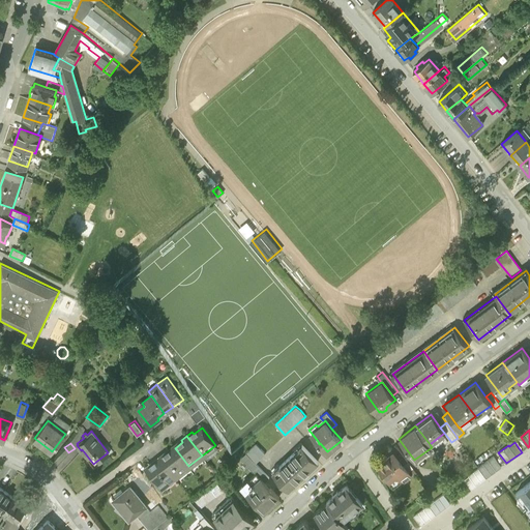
[(255,443),(246,452),(256,462),(265,453),(255,443)]
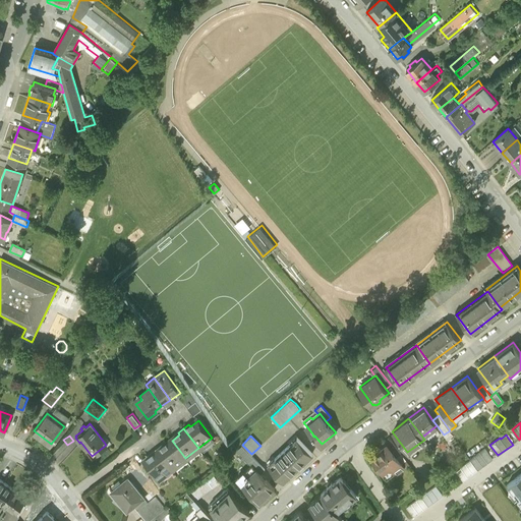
[(312,452),(297,436),(269,463),(284,479),(297,467),(297,468),(301,464),(301,463),(312,452)]
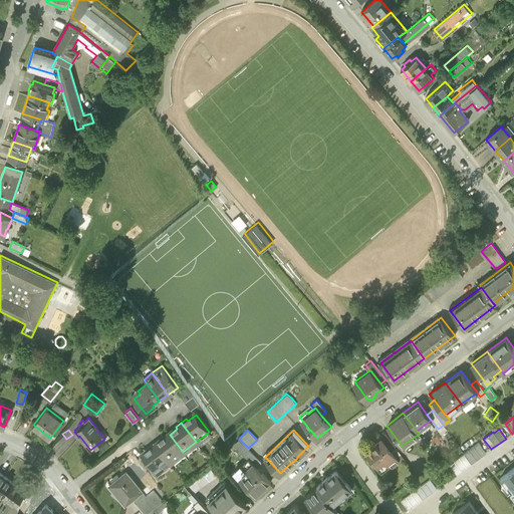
[(160,439),(155,443),(170,462),(183,452),(170,435),(162,441),(160,439)]
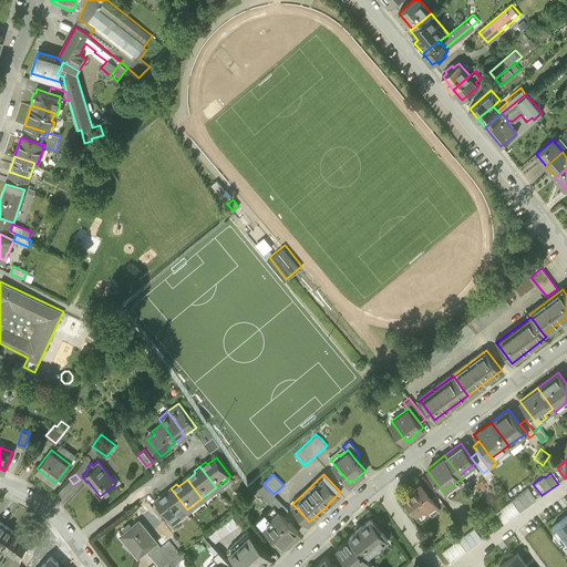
[(440,509),(421,483),(403,495),(416,513),(425,507),(431,516),(440,509)]
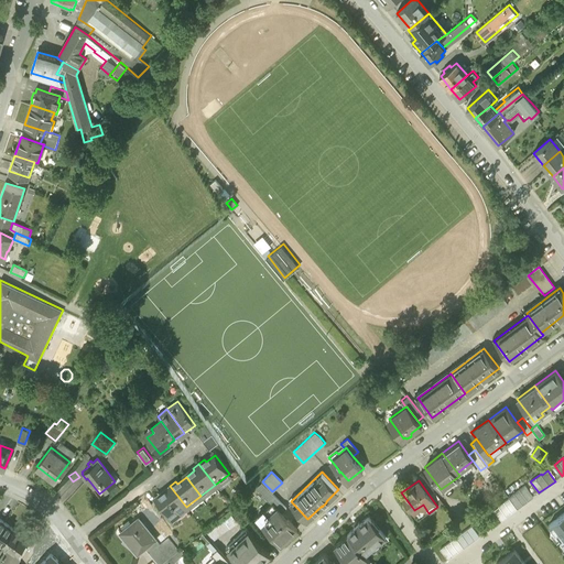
[(272,491),(262,481),(257,486),(272,502),(272,501),(282,512),(286,507),(272,491)]
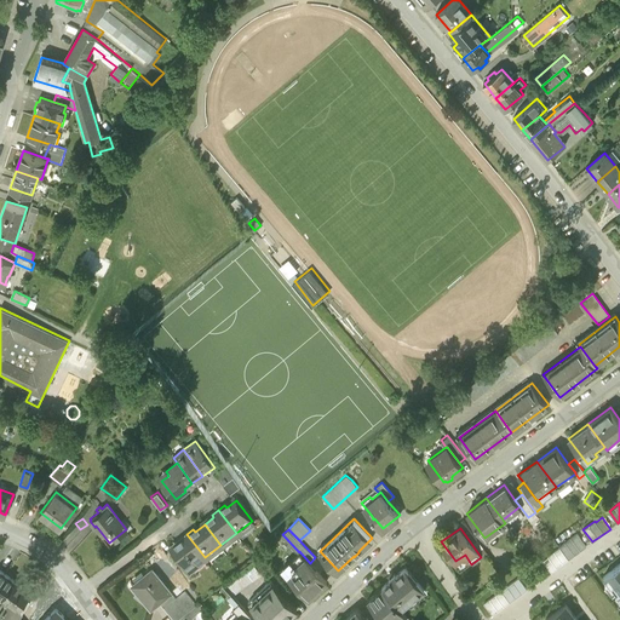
[(188,569),(205,557),(187,534),(181,538),(182,540),(172,547),(188,569)]
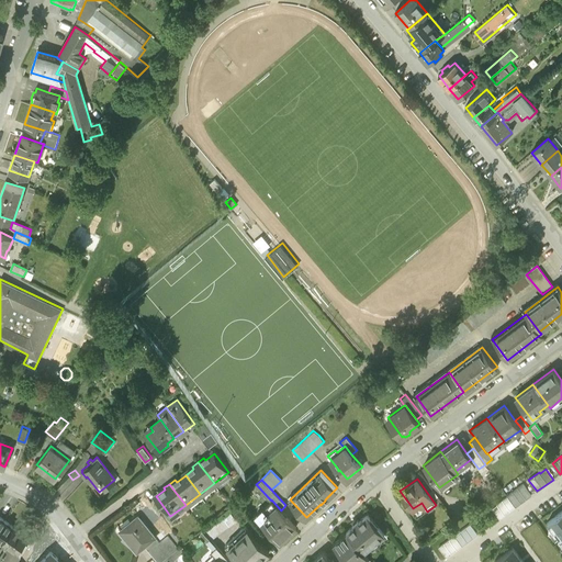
[(523,484),(507,495),(507,496),(515,506),(516,507),(531,495),(523,484)]
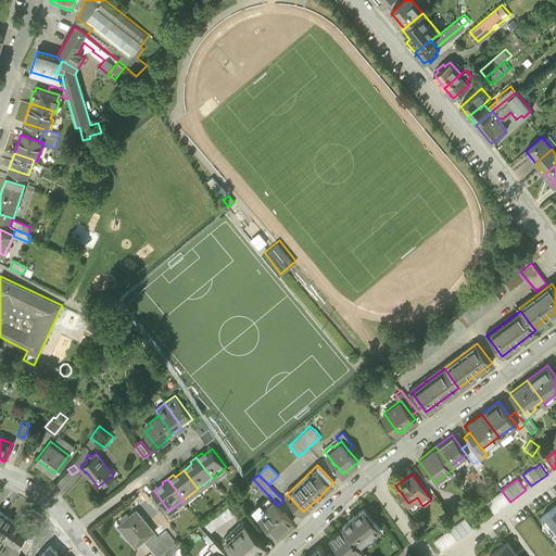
[(509,501),(502,491),(492,498),(487,503),(494,513),(500,509),(500,508),(509,501)]
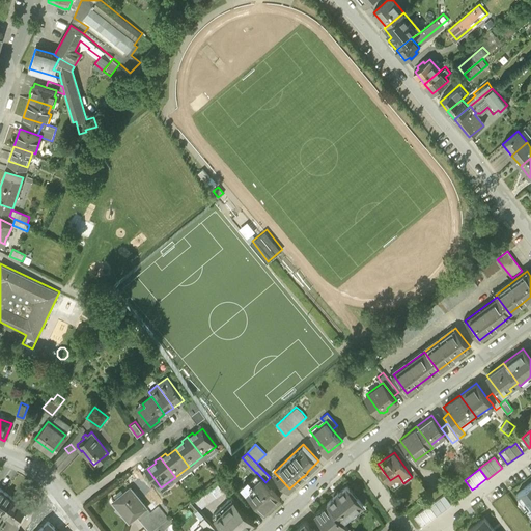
[(256,472),(256,473),(242,485),(256,501),(255,502),(264,511),(280,497),(266,482),(256,472)]
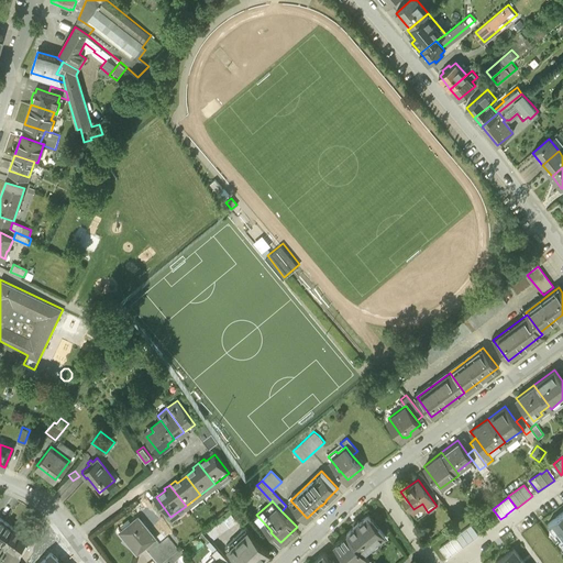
[(562,511),(548,523),(562,542),(562,511)]
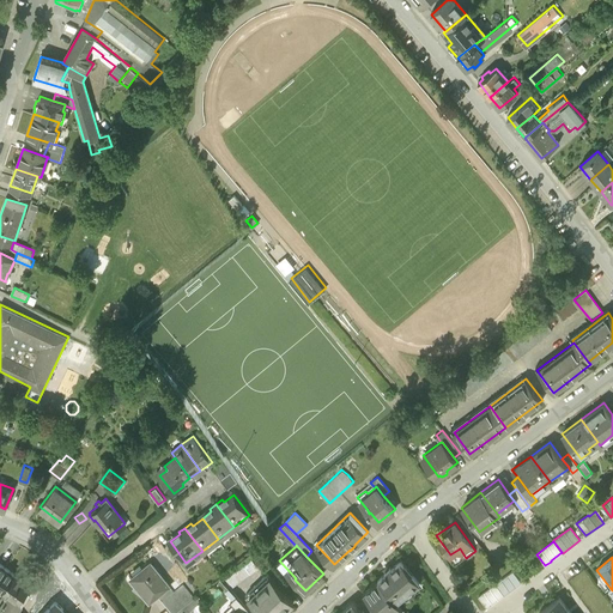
[(406,568),(400,560),(392,568),(390,566),(384,570),(386,572),(377,580),(395,600),(406,592),(407,593),(419,583),(411,572),(410,575),(405,569),(406,568)]
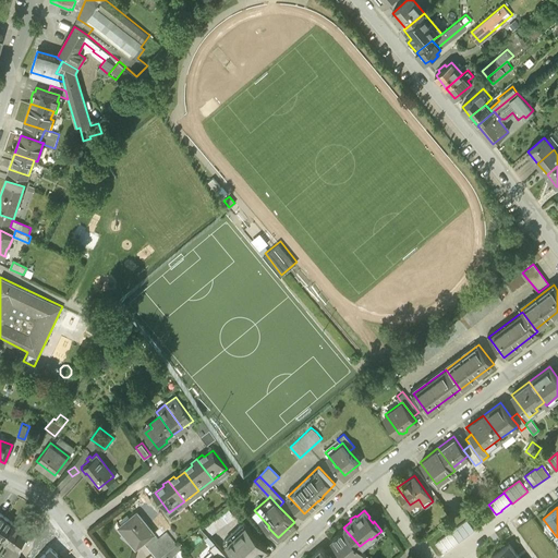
[(0,542),(3,537),(14,523),(0,512),(0,542)]
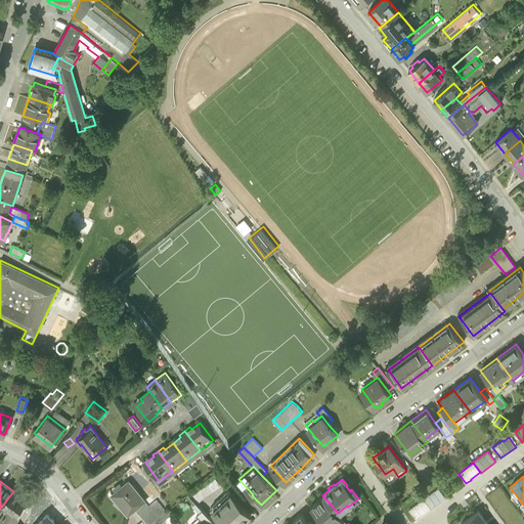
[(128,481),(111,494),(126,514),(133,509),(143,500),(128,481)]
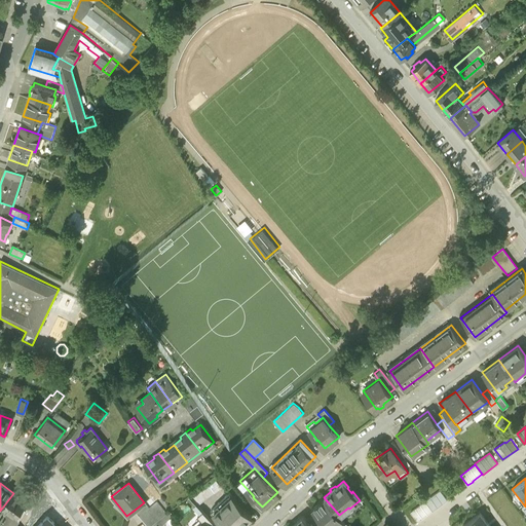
[(214,493),(208,485),(190,497),(197,506),(214,493)]
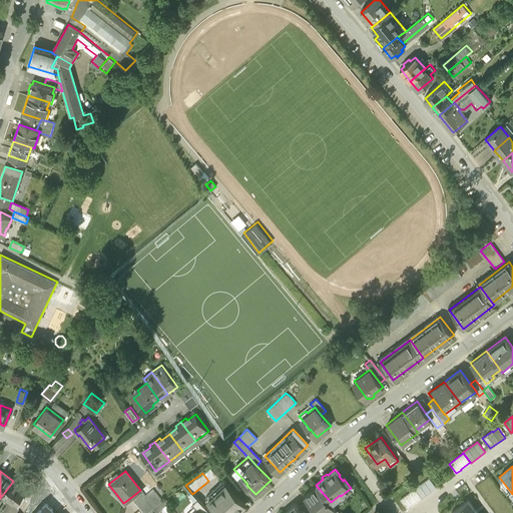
[(3,494),(8,498),(0,508),(0,512),(12,512),(14,511),(24,498),(21,496),(26,490),(13,481),(3,494)]
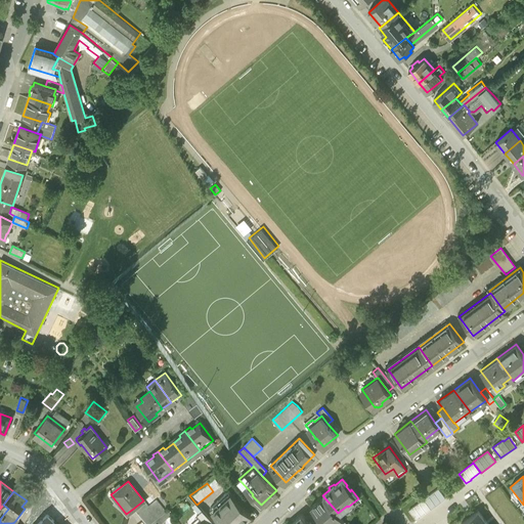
[(239,523),(251,515),(228,491),(209,510),(222,523),(239,523)]
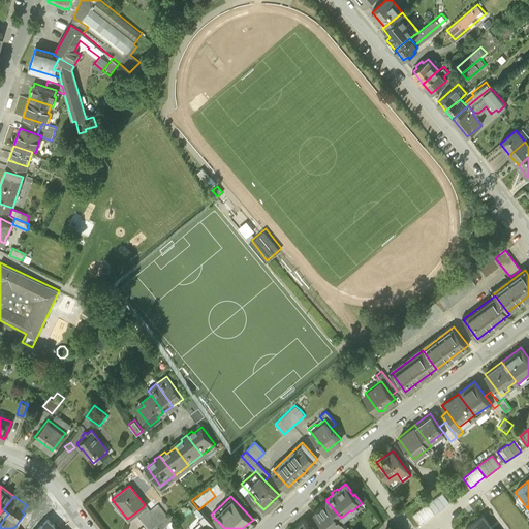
[(341,518),(325,500),(313,510),(328,528),(342,528),(347,525),(341,518)]
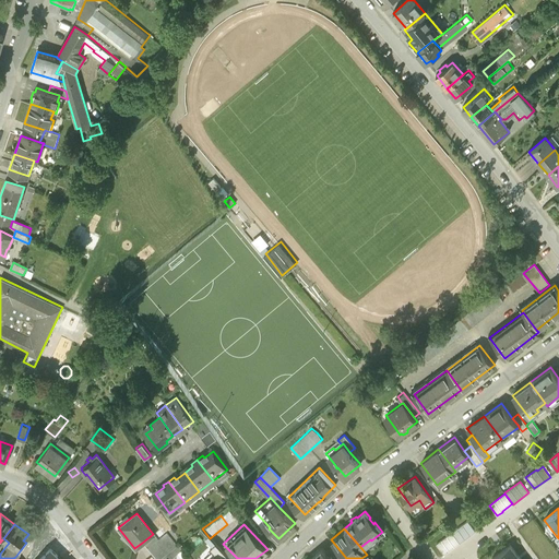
[(153,534),(142,543),(155,558),(158,558),(177,545),(166,532),(157,539),(153,534)]
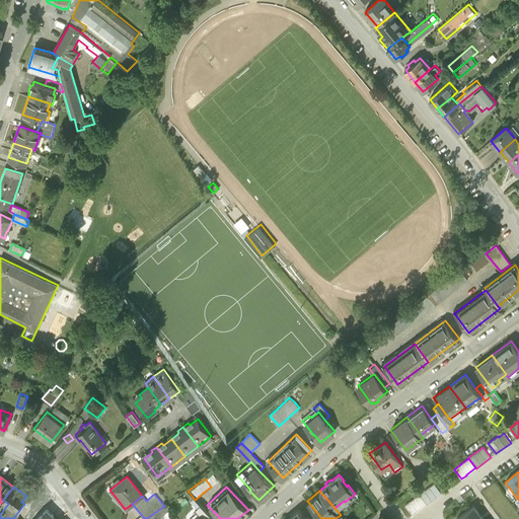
[(427,504),(420,494),(404,505),(413,514),(427,504)]
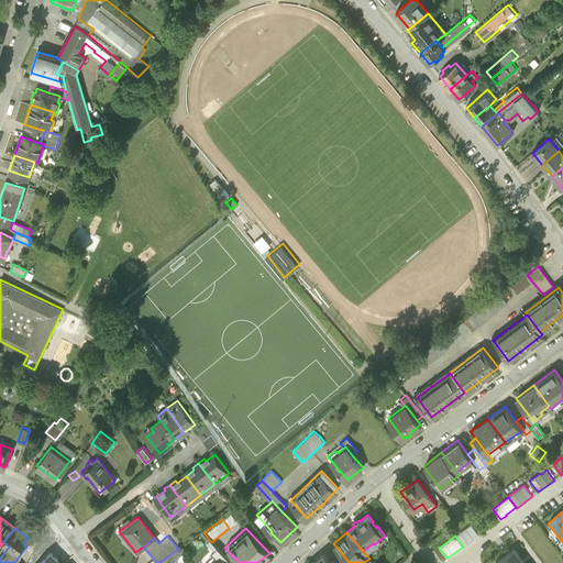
[(172,562),(185,553),(180,548),(178,549),(159,562),(172,562)]
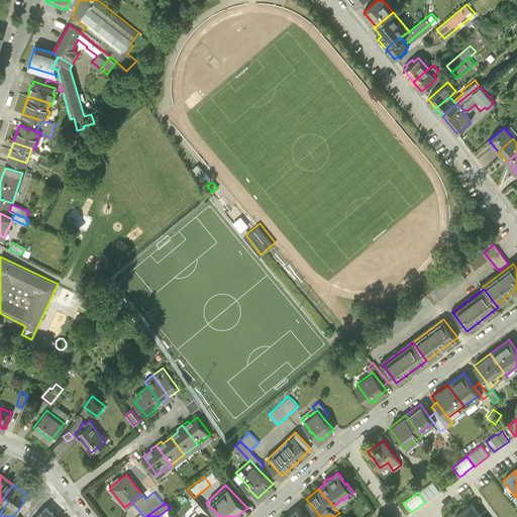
[(200,513),(203,516),(212,516),(199,503),(194,507),(200,513)]
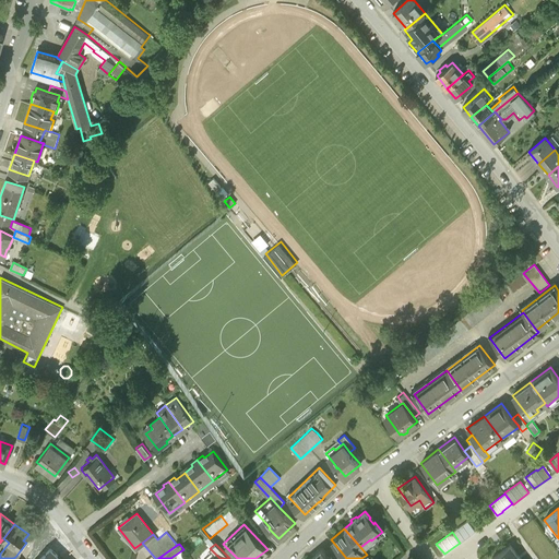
[(491,558),(509,558),(516,554),(510,545),(491,558)]
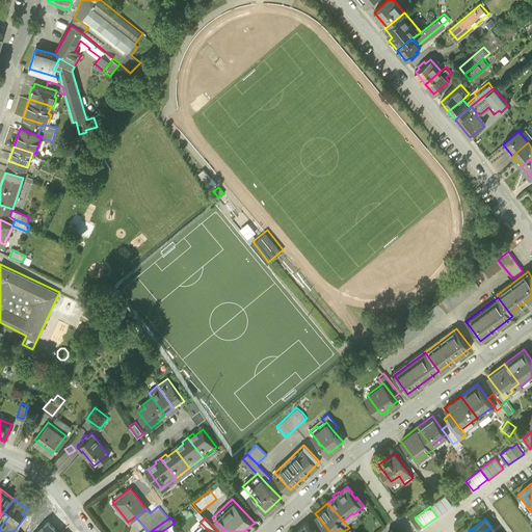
[(57,531),(59,531),(49,521),(36,531),(57,531)]
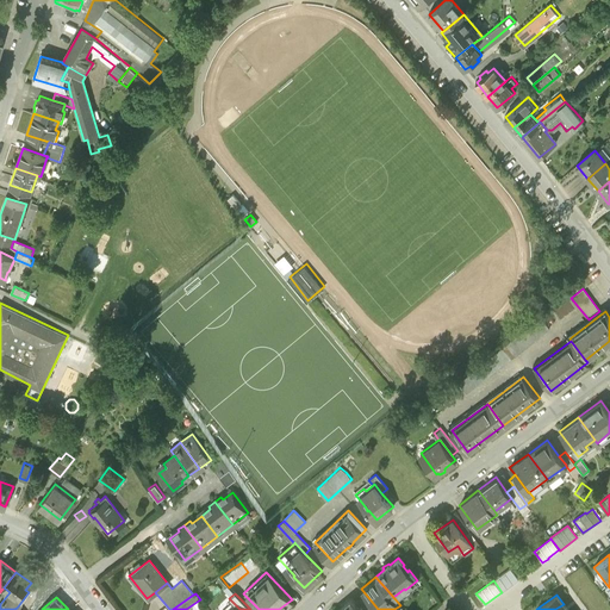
[(359,609),(352,599),(338,609),(359,609)]
